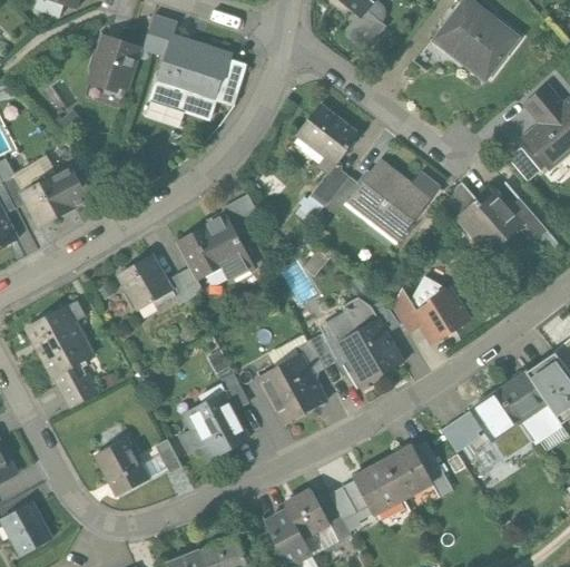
[(344,0),(361,15),(373,0),(344,0)]
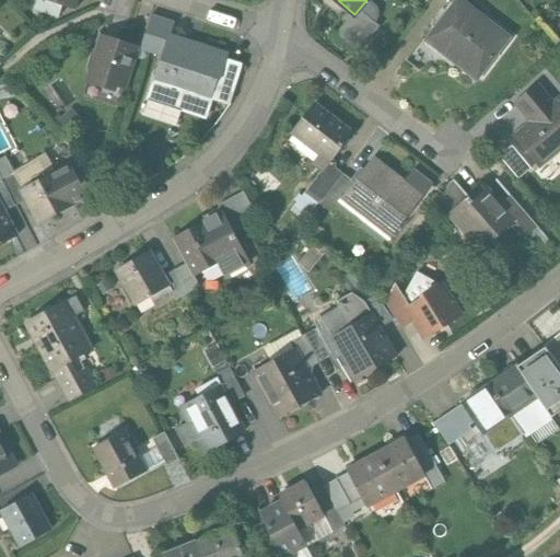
[(512,35),(467,0),(454,0),(424,36),(444,51),(445,49),(476,74),(493,54),(496,56),(512,35)]
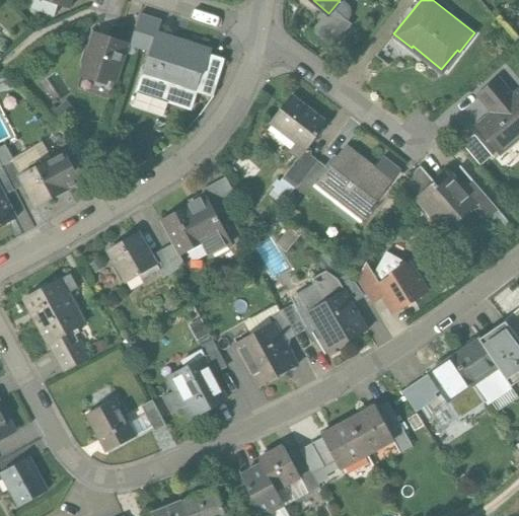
[(161,19),(148,15),(141,39),(152,43),(155,33),(156,34),(161,19)]
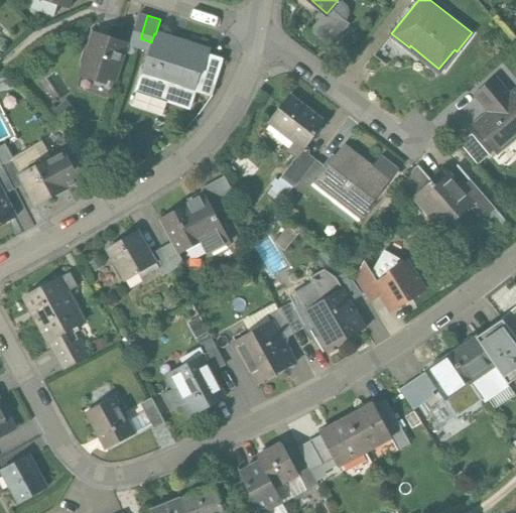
[(126,42),(95,31),(81,73),(113,84),(126,42)]
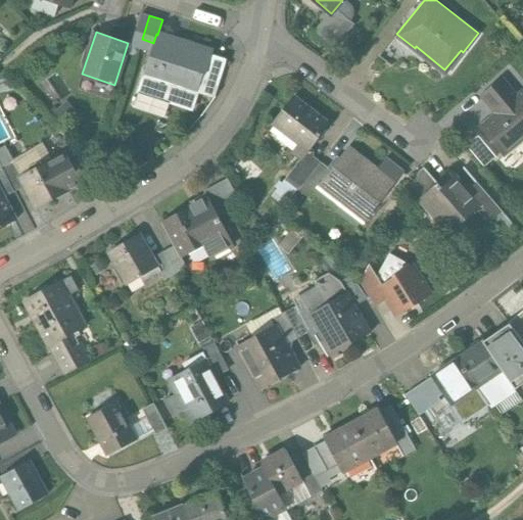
[(157,35),(156,34),(153,43),(143,76),(139,90),(169,100),(191,108),(197,90),(212,95),(221,71),(207,66),(210,55),(212,49),(189,41),(188,45),(157,35)]
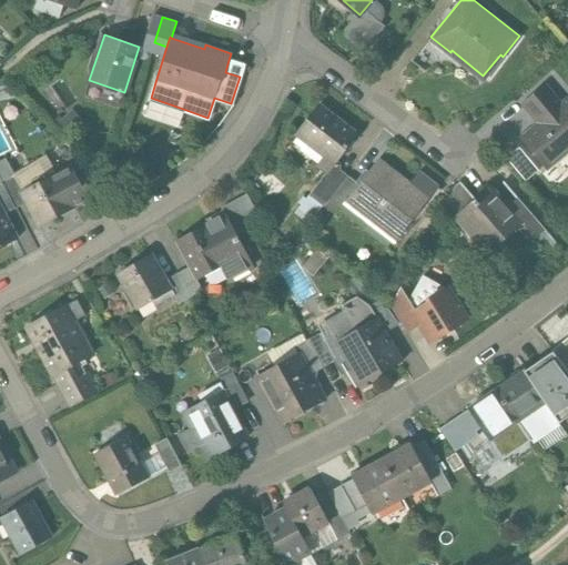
[(229,60),(225,72),(240,77),(243,64),(229,60)]
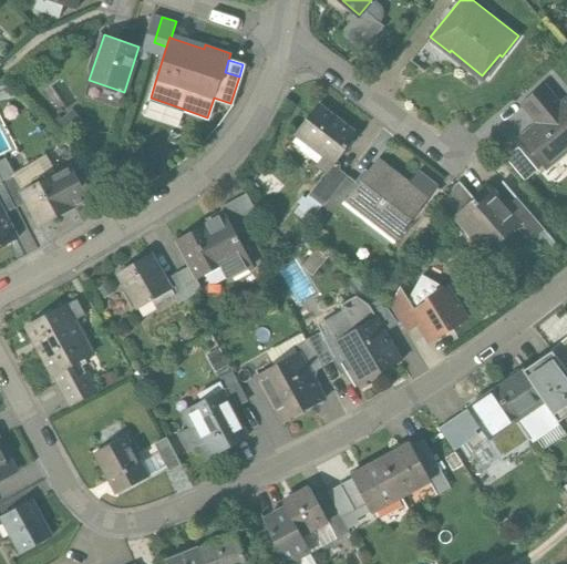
[(540,83),(519,101),(528,112),(549,94),(540,83)]
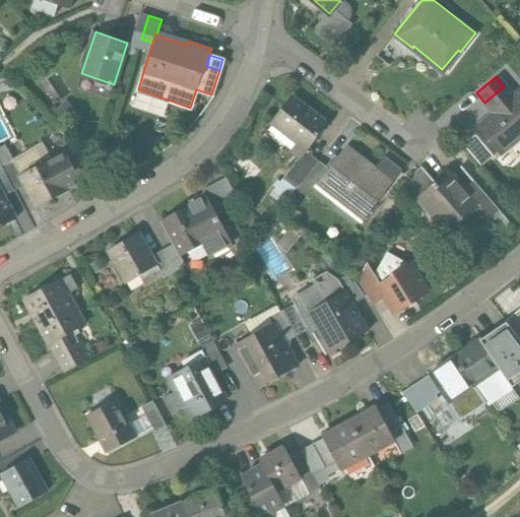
[(511,95),(504,86),(484,103),(493,112),(476,125),(500,153),(519,135),(519,88),(511,95)]
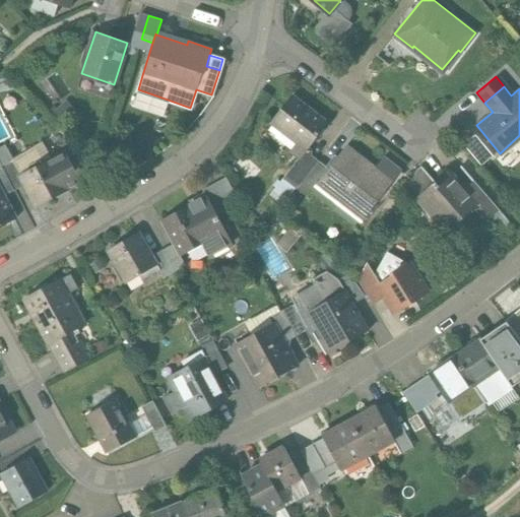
[(326,122),(290,95),(271,122),(307,148),(326,122)]
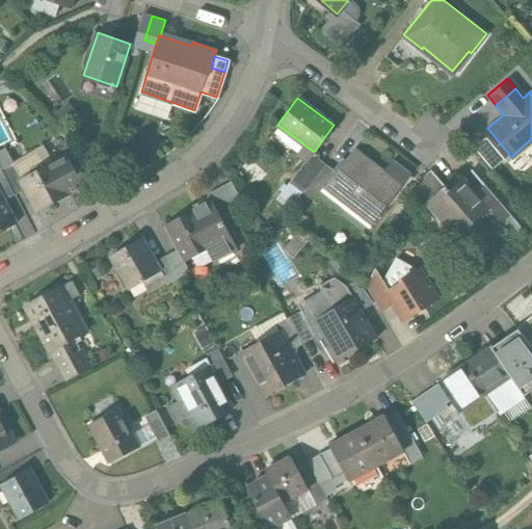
[(382,170),(354,149),(355,148),(353,147),(335,170),(325,182),(327,183),(373,219),(409,173),(392,159),(382,170)]
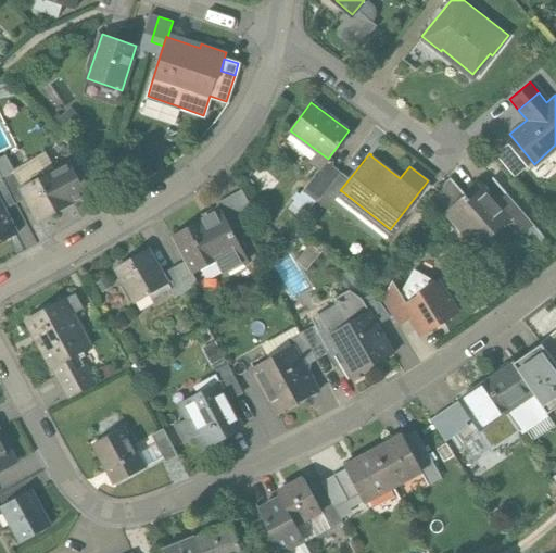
[(23,186),(22,186),(26,196),(38,218),(81,197),(84,200),(92,197),(80,173),(76,175),(70,162),(23,186)]
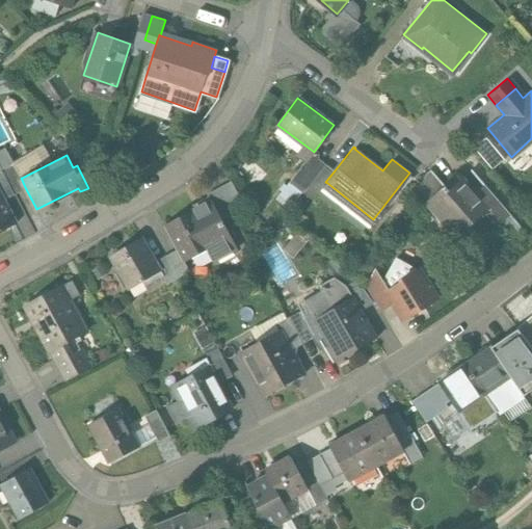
[(310,155),(290,180),(304,191),(310,184),(323,166),(310,155)]
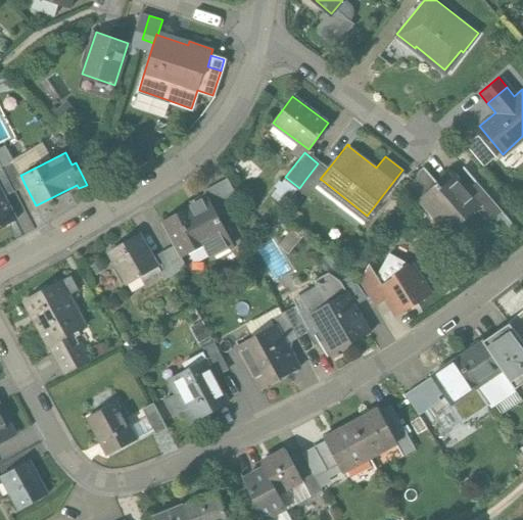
[(318,163),(304,181),(314,189),(322,180),(320,179),(329,168),(320,160),(318,163)]
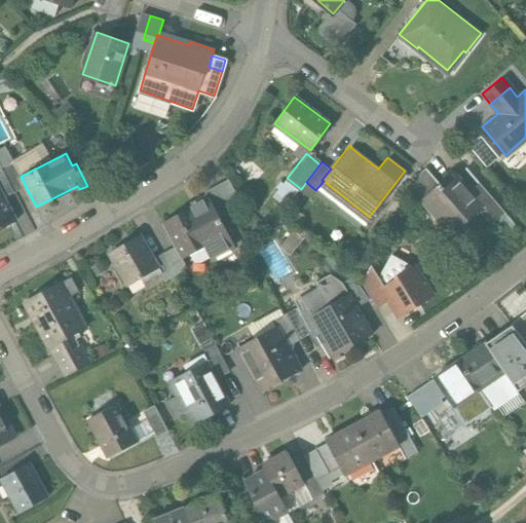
[(22,176),(14,162),(2,169),(13,190),(25,185),(21,176),(22,176)]
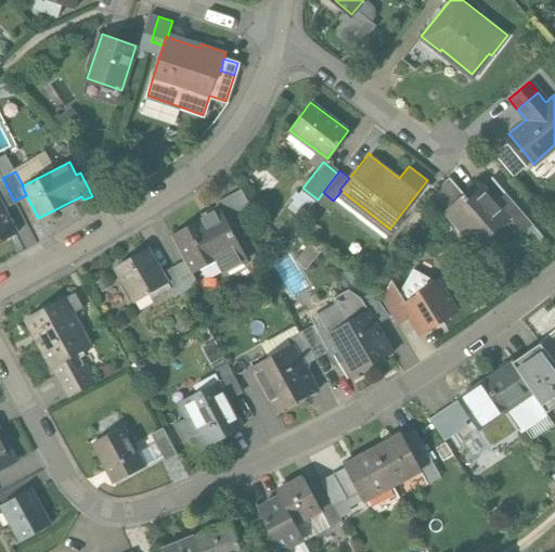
[(14,201),(2,178),(0,179),(0,204),(1,208),(14,201)]
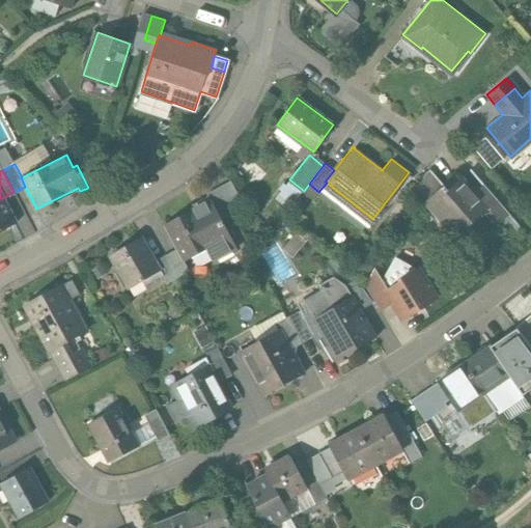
[(486,210),(460,178),(446,190),(443,186),(428,198),(458,232),(486,210)]
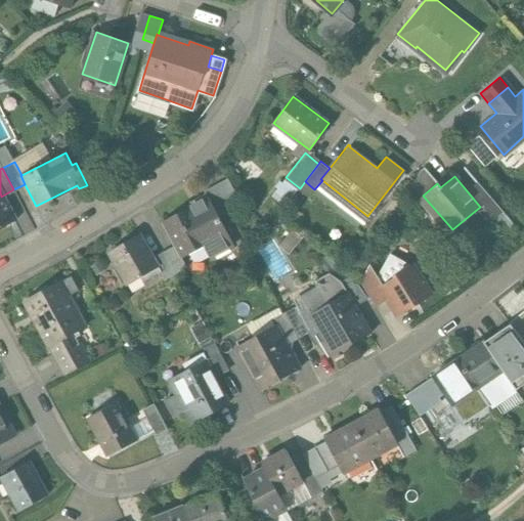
[(227,178),(216,184),(227,205),(237,199),(227,178)]
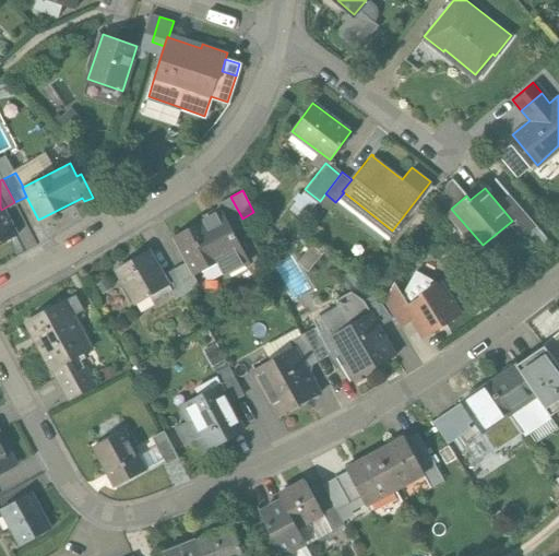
[(242,219),(230,197),(217,203),(222,212),(233,231),(245,224),(242,219)]
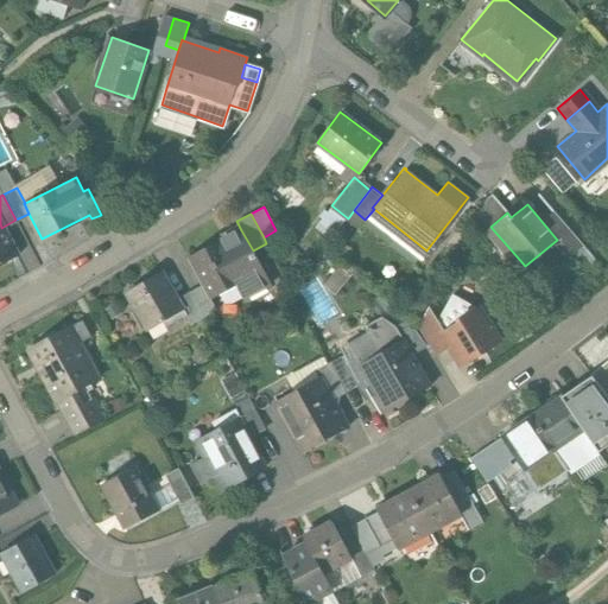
[(0,223),(0,262),(16,255),(1,228),(0,223)]
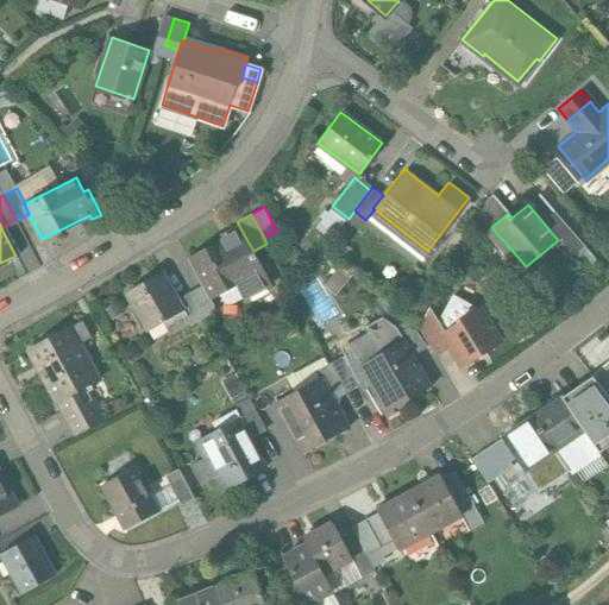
[(242,231),(189,258),(202,283),(211,300),(212,300),(236,287),(243,298),(271,284),(253,251),(242,231)]
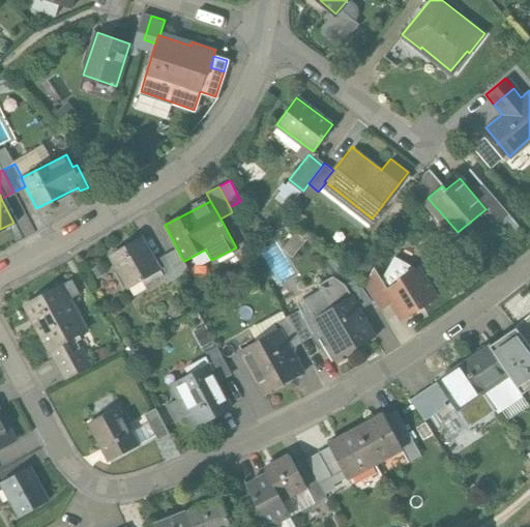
[(141,236),(110,254),(128,286),(141,279),(144,284),(160,273),(163,272),(154,258),(141,236)]
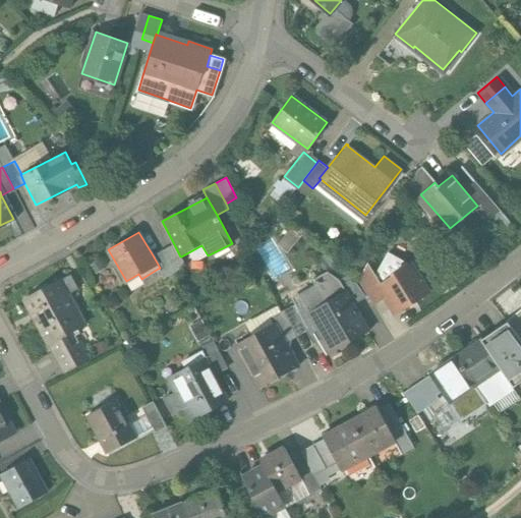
[(180,256),(173,242),(162,247),(175,270),(185,264),(181,256),(180,256)]
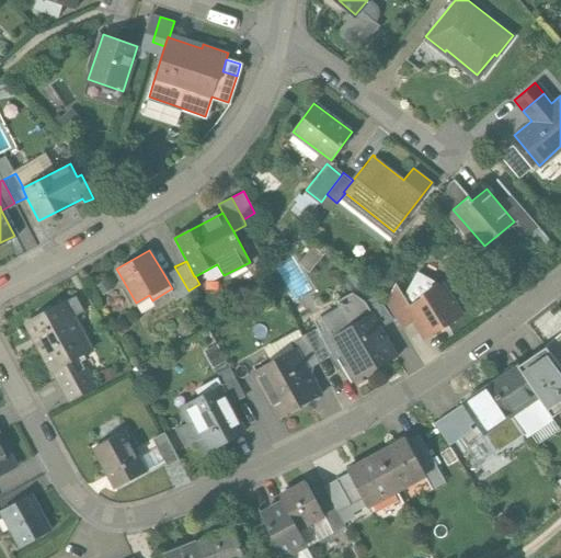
[(189,291),(174,266),(163,273),(172,288),(170,289),(175,298),(189,291)]
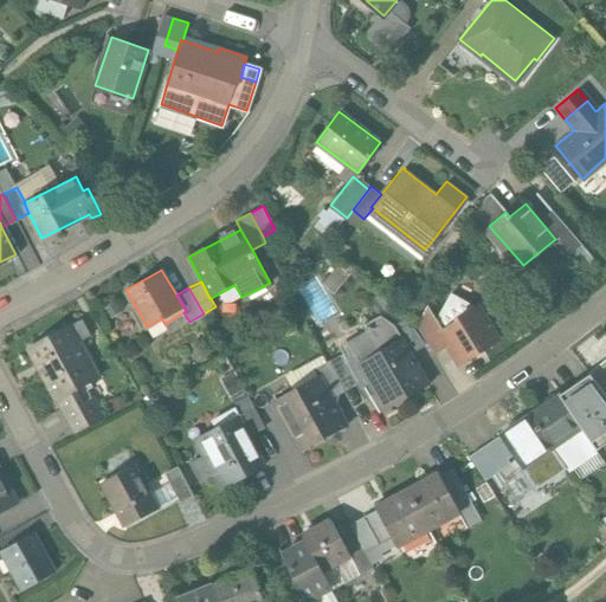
[(475,306),(451,292),(436,321),(442,330),(440,331),(449,344),(459,362),(497,338),(477,305),(475,306)]
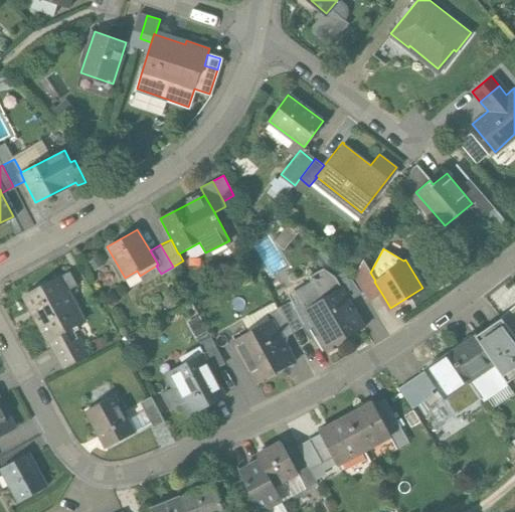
[(363,261),(354,277),(368,301),(381,293),(374,282),(375,281),(370,273),(363,261)]
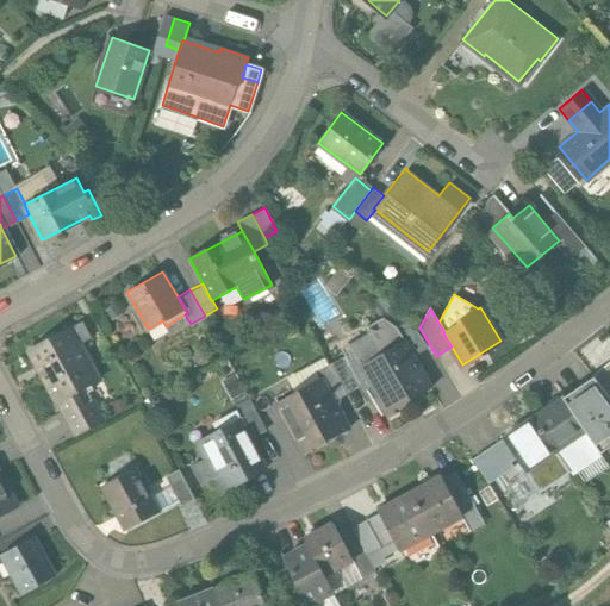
[(427,344),(408,318),(396,326),(404,339),(411,354),(427,344)]
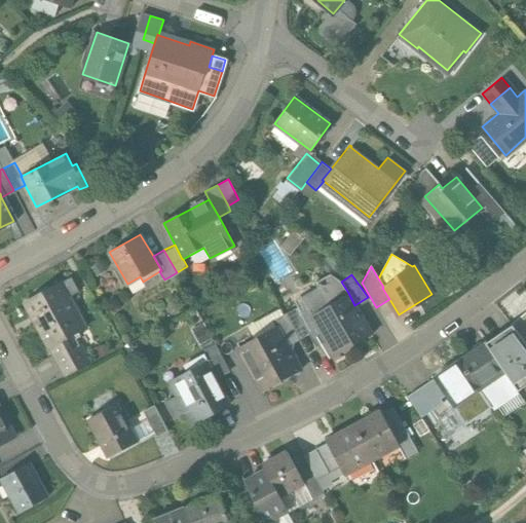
[(70,276),(27,300),(61,363),(84,350),(75,333),(86,327),(69,296),(78,291),(70,276)]
